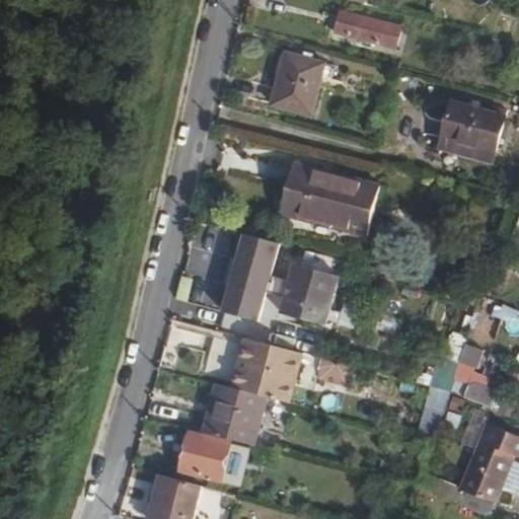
[(339,6),(332,30),(394,47),(400,23),(339,6)]
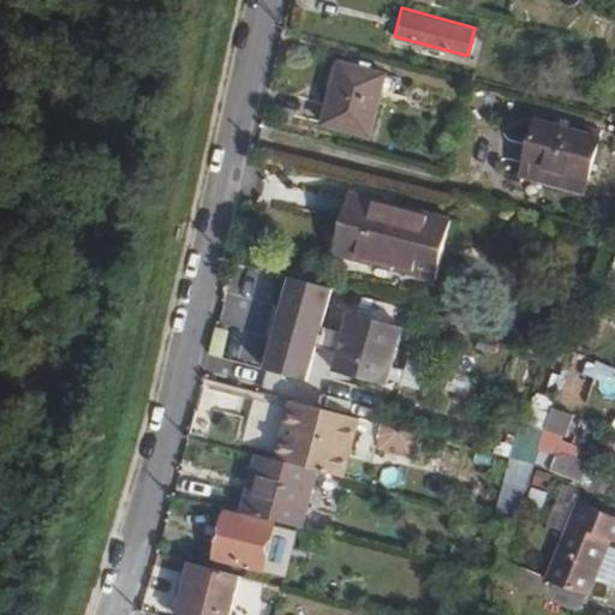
[(336,59),(322,121),(371,133),(387,71),(336,59)]
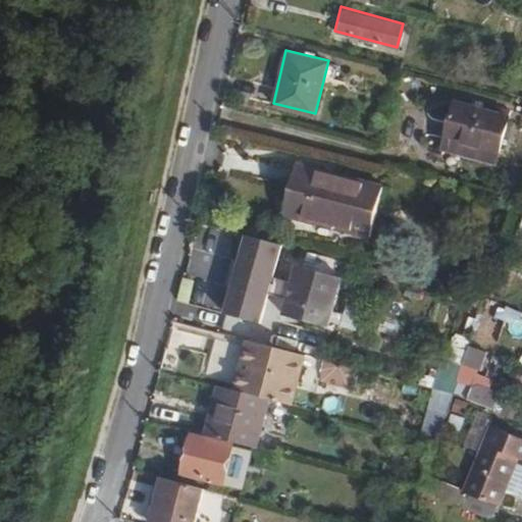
[(453,99),(439,148),(493,162),(507,114),(453,99)]
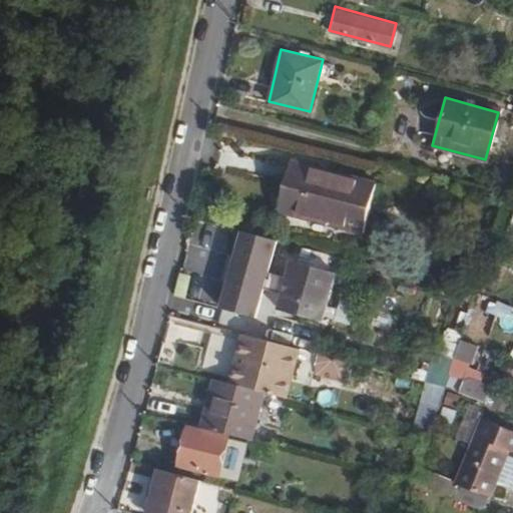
[(288,158),(276,206),(361,228),(374,181),(288,158)]
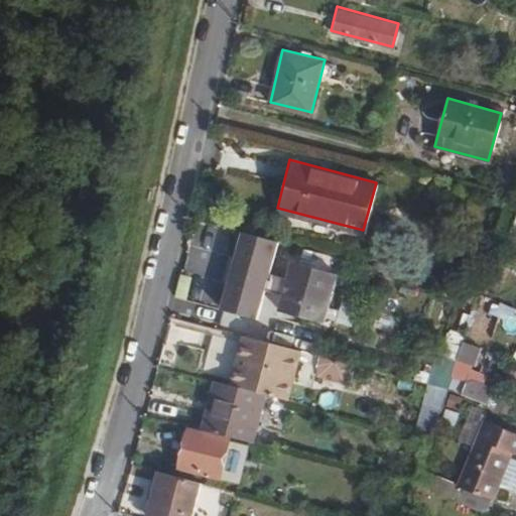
[(239,234),(235,247),(253,252),(265,252),(268,242),(239,234)]
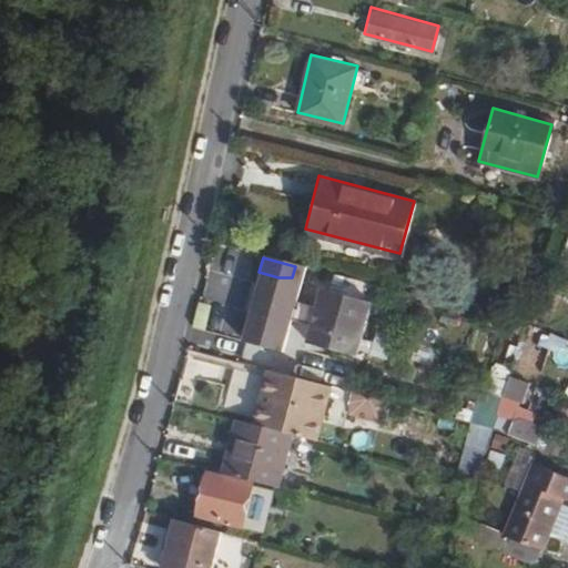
[(253,284),(243,327),(283,337),(294,294),(255,284),(253,284)]
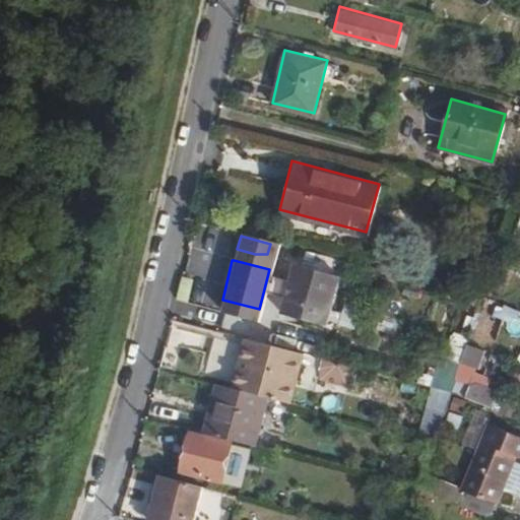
[(338,273),(294,263),(282,313),(327,323),(338,273)]
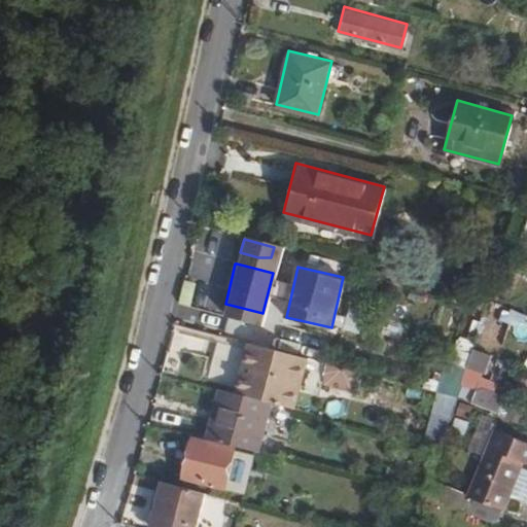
[(273,273),(262,313),(270,314),(282,276),(273,273)]
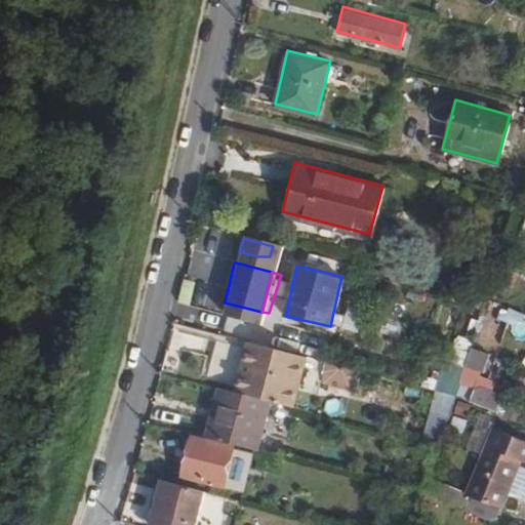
[(214,341),(207,369),(237,376),(244,350),(214,341)]
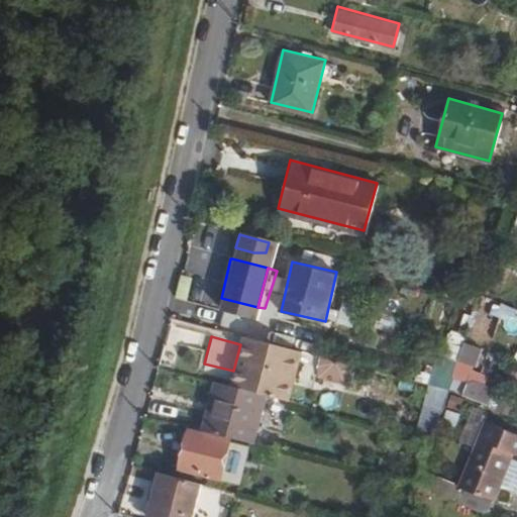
[(296,353),(297,349),(245,336),(237,364),(242,365),(248,342),(296,353)]
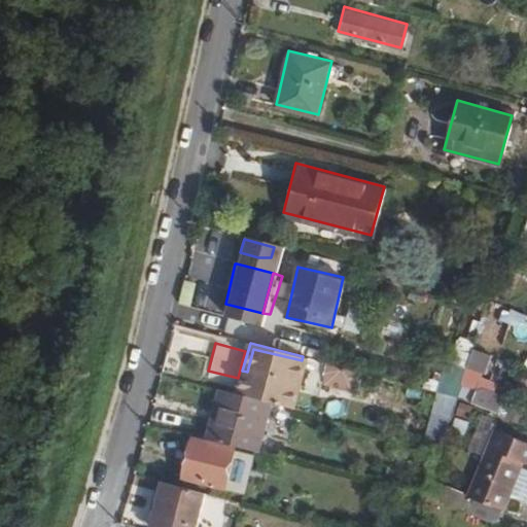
[(288,406),(302,360),(253,349),(247,372),(242,371),(236,392),(266,399),(288,406)]
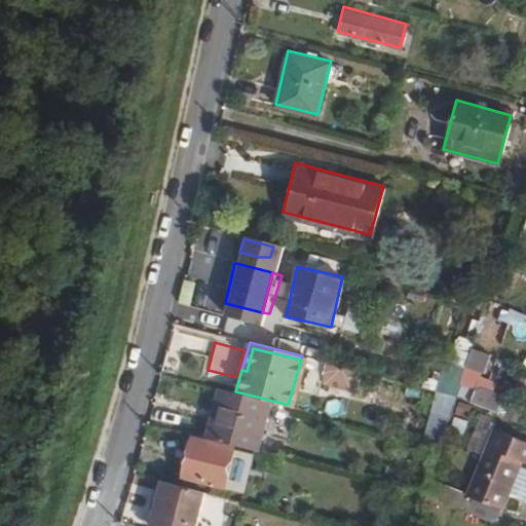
[(453,398),(500,409),(504,393),(481,388),(489,352),(471,348),(464,374),(442,369),(425,437),(443,441),(453,398)]
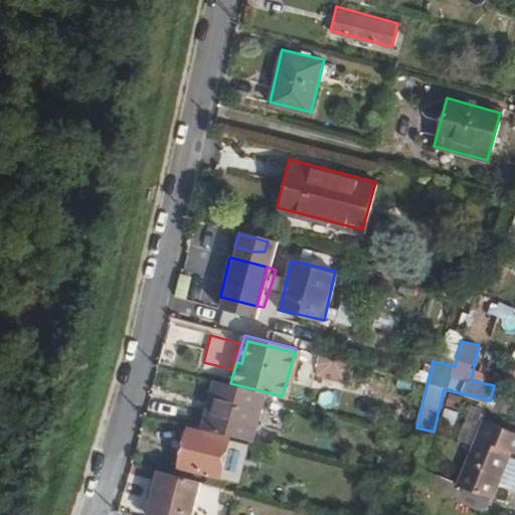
[(198,416),(196,425),(246,438),(260,390),(230,383),(214,379),(203,417),(198,416)]
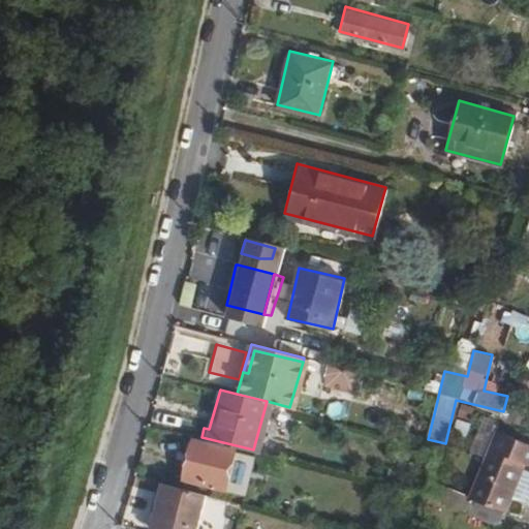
[(486,450),(464,508),(498,523),(522,465),(524,460),(528,461),(528,440),(495,428),(486,450)]
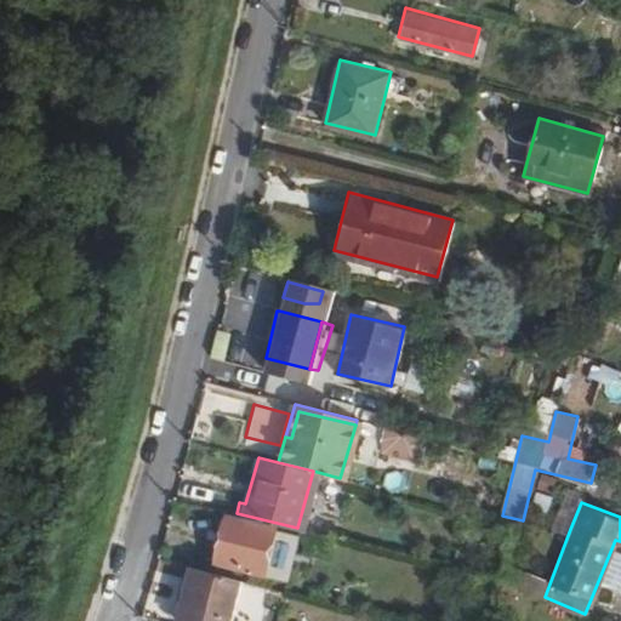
[(227,513),(214,557),(280,574),(289,569),(297,531),(227,513)]
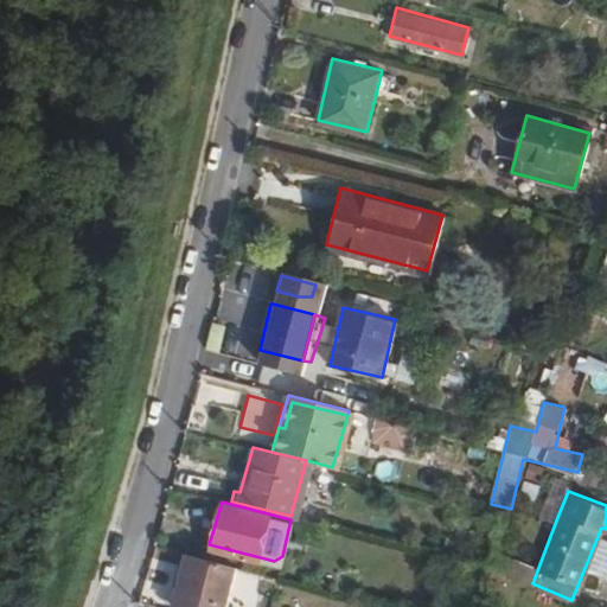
[(177,588),(171,606),(204,606),(216,558),(181,550),(172,587),(177,588)]
